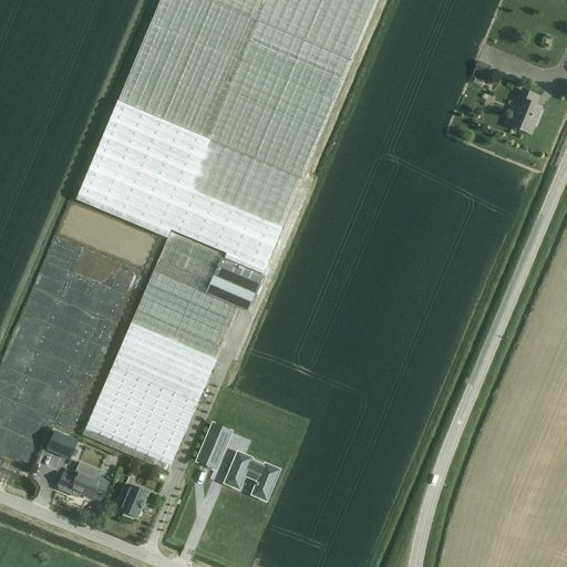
[(160,0),(117,101),(301,179),(377,0),(160,0)]
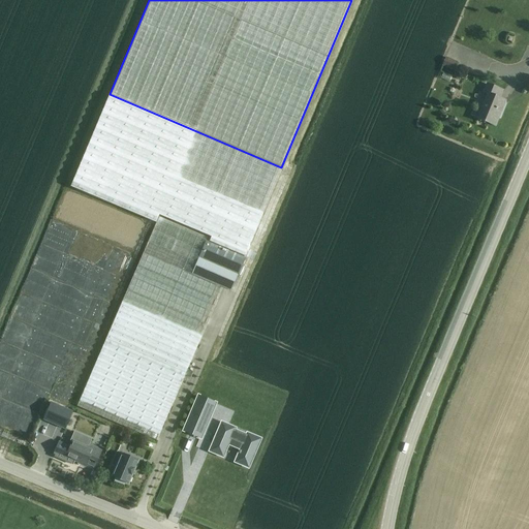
[(454,70),(457,63),(445,58),(442,66),(454,70)]
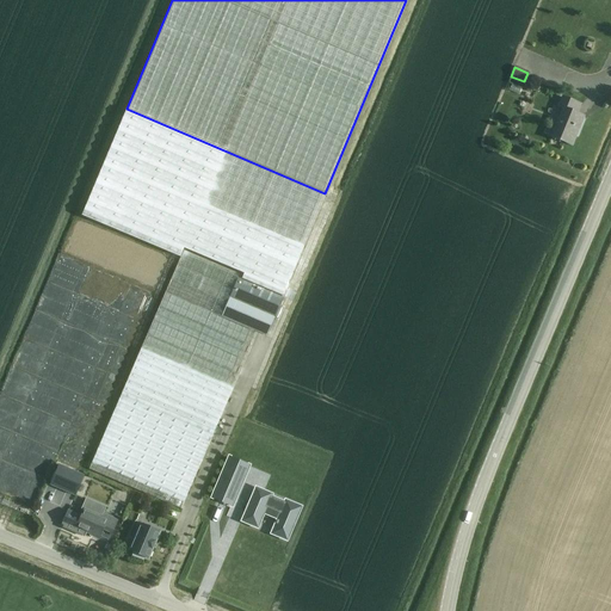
[(522,87),(512,84),(508,91),(519,94),(522,87)]
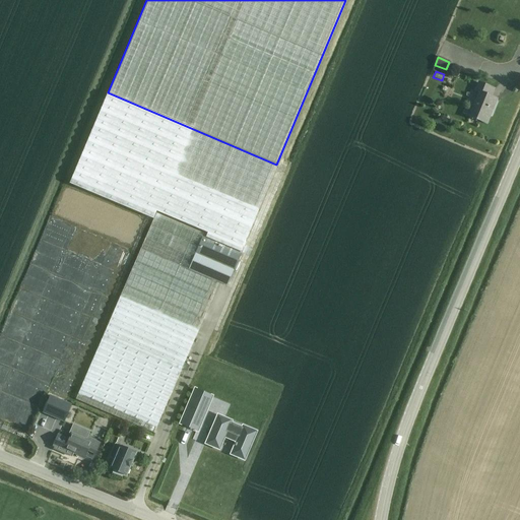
[(486,124),(497,100),(491,96),(494,88),(478,82),(475,90),(479,92),(469,117),(486,124)]
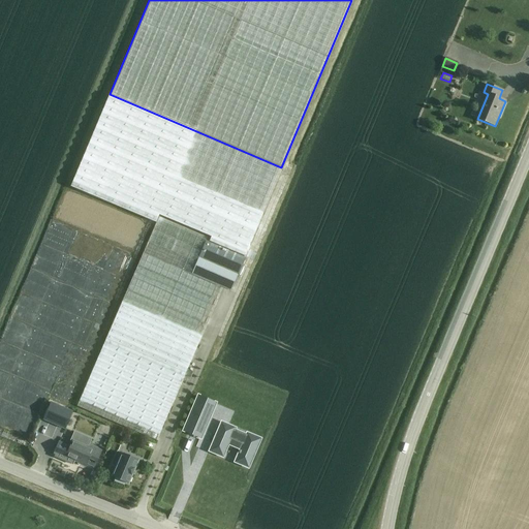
[(109,95),(70,187),(156,222),(159,215),(211,237),(209,242),(244,256),(282,168),(109,95)]
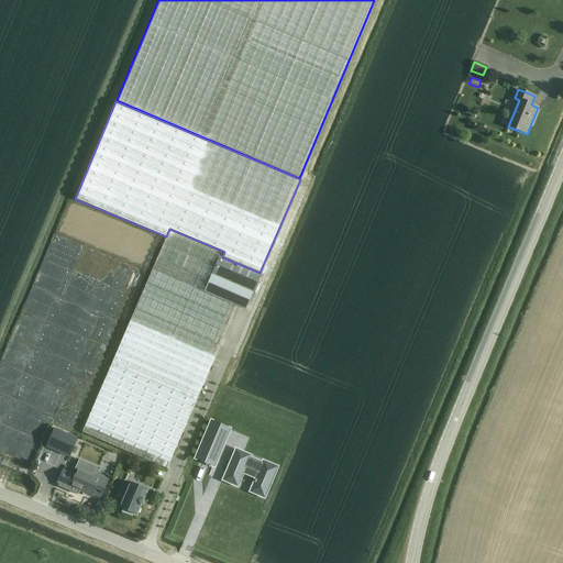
[(168,231),(81,432),(167,468),(236,307),(245,310),(261,275),(219,256),(221,253),(168,231)]
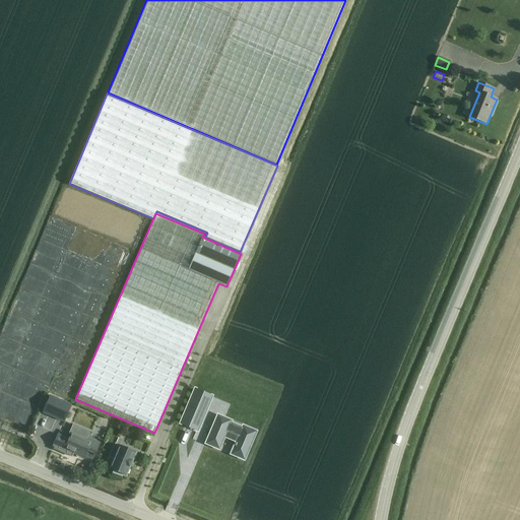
[(190,397),(178,425),(180,425),(182,426),(198,433),(213,396),(196,388),(194,388),(191,395),(190,397)]
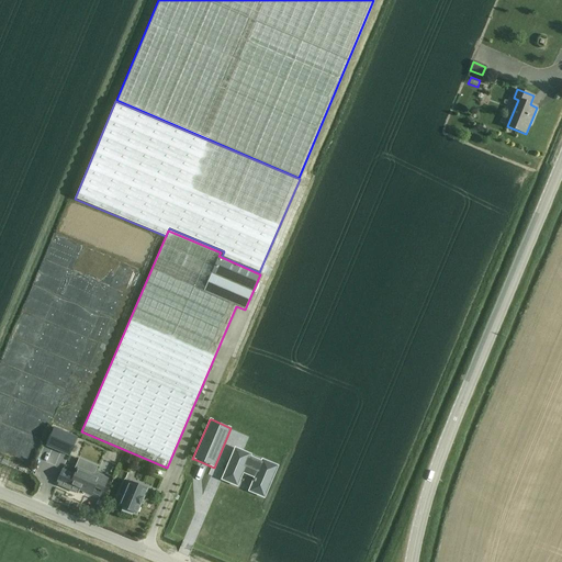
[(46,447),(69,456),(78,437),(54,427),(46,447)]
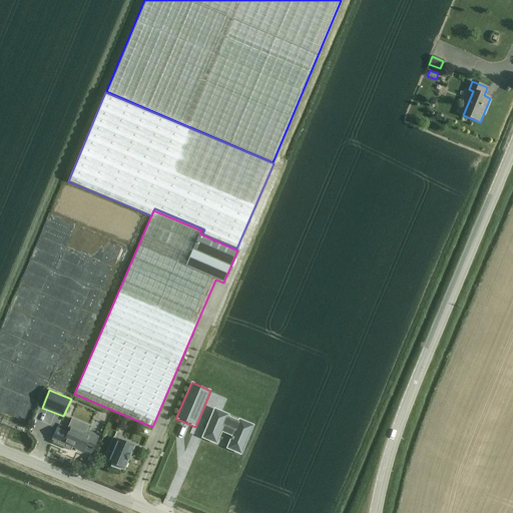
[(214,408),(201,439),(216,445),(221,433),(231,437),(225,449),(241,455),(254,425),(239,418),(237,420),(228,417),(229,414),(214,408)]
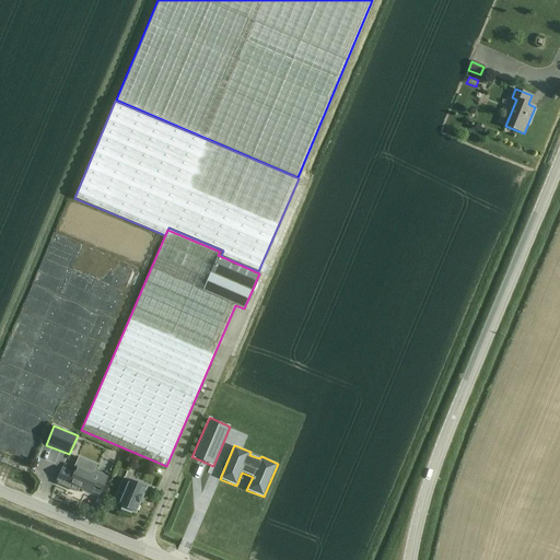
[(62,468),(58,479),(60,480),(58,486),(84,497),(86,492),(91,493),(92,491),(100,494),(107,478),(95,473),(94,471),(96,465),(78,456),(73,467),(77,468),(74,474),(62,468)]
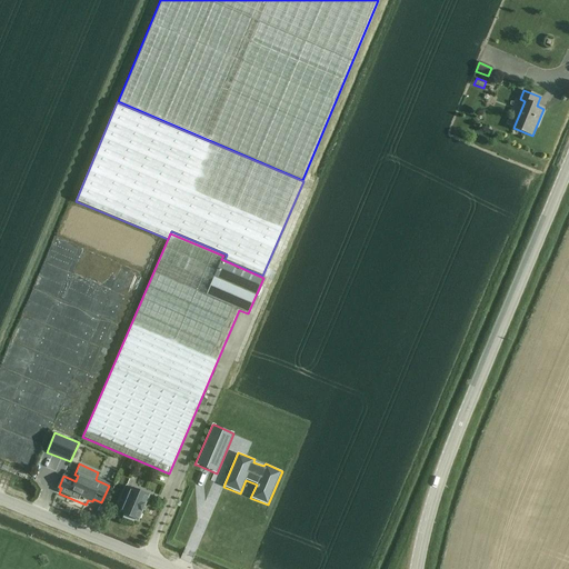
[(127,486),(120,500),(125,502),(120,512),(123,515),(122,516),(133,521),(135,519),(138,520),(148,496),(127,486)]
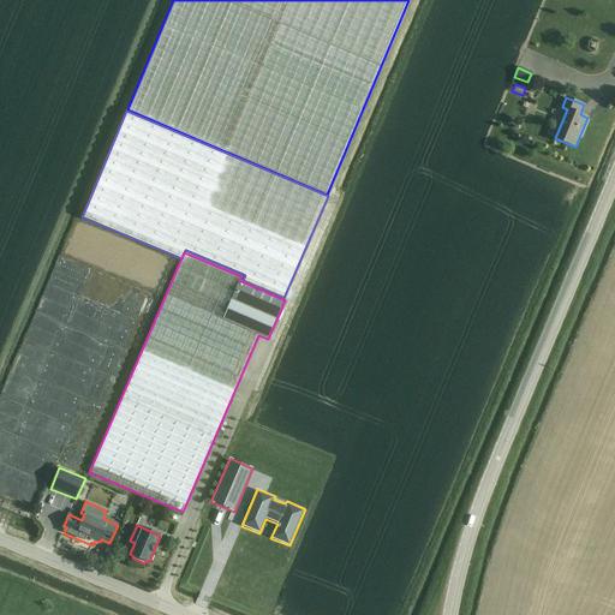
[(107,545),(103,555),(108,557),(113,548),(107,545)]
